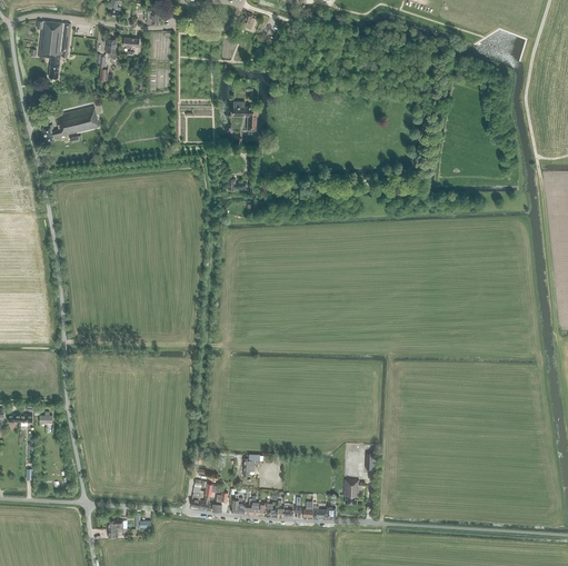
[(116,3),(116,0),(109,0),(108,0),(107,6),(108,6),(107,12),(118,13),(119,8),(119,7),(119,5),(116,3)]
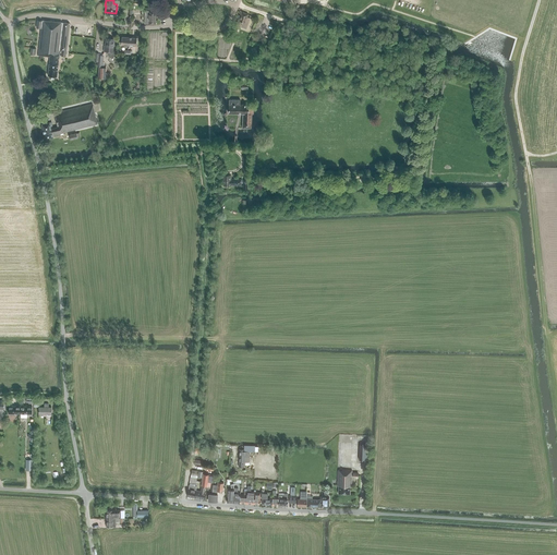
[(155,21),(155,8),(143,8),(143,21),(155,21)]
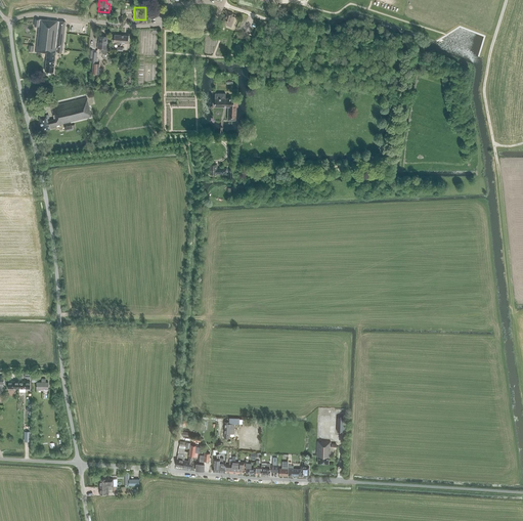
[(222,16),(222,17),(223,18),(228,20),(231,12),(232,10),(225,8),(222,16)]
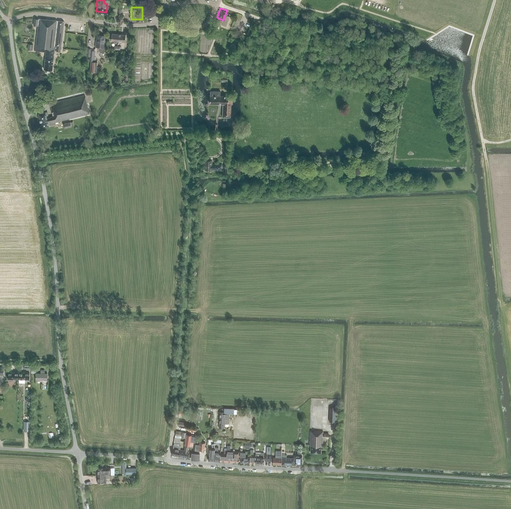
[(223,20),(218,18),(217,20),(225,23),(228,13),(226,12),(223,20)]
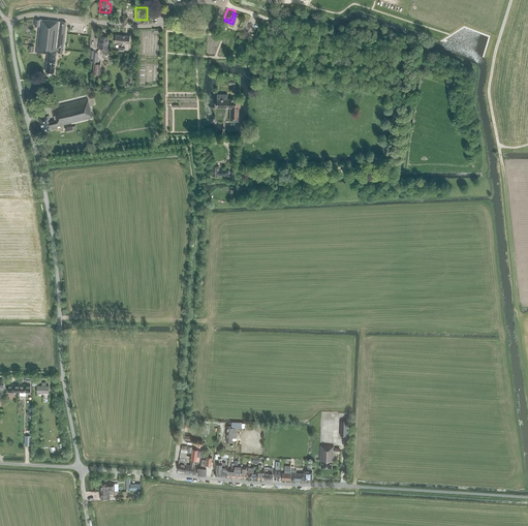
[(62,43),(65,19),(38,17),(34,17),(33,23),(38,24),(35,50),(47,51),(44,68),(53,70),(55,49),(57,49),(57,50),(61,51),(62,43)]
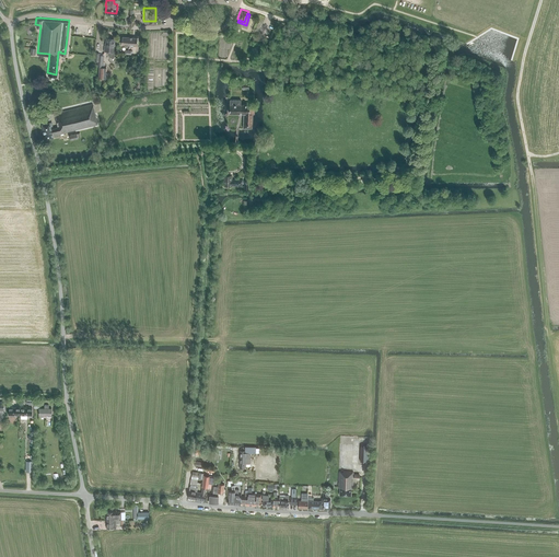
[(112,48),(113,36),(105,35),(105,43),(104,43),(103,48),(107,48),(107,51),(109,54),(113,55),(113,48),(112,48)]
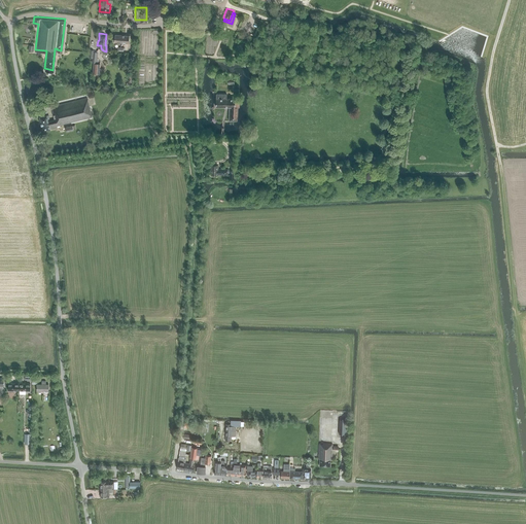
[(98,66),(98,61),(93,61),(92,70),(100,71),(100,66),(98,66)]
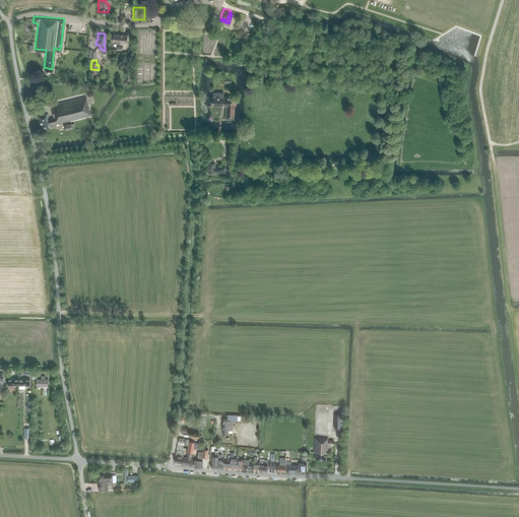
[(235,103),(235,95),(234,95),(231,94),(224,94),(223,94),(223,90),(212,89),(211,103),(222,103),(225,103),(224,116),(233,116),(234,103),(235,103)]
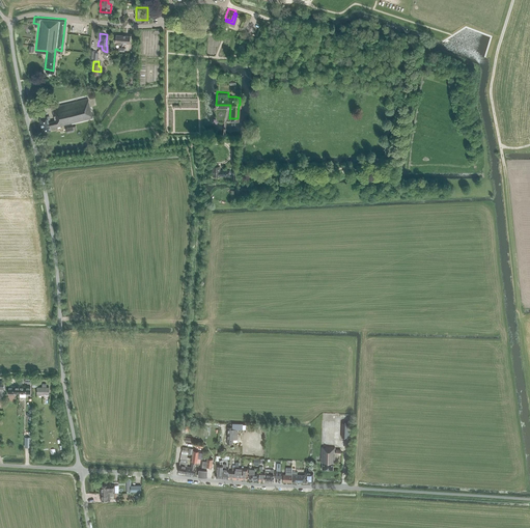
[(56,123),(91,115),(87,95),(51,105),(54,118),(48,119),(46,113),(38,115),(42,130),(50,128),(49,128),(56,126),(56,123)]
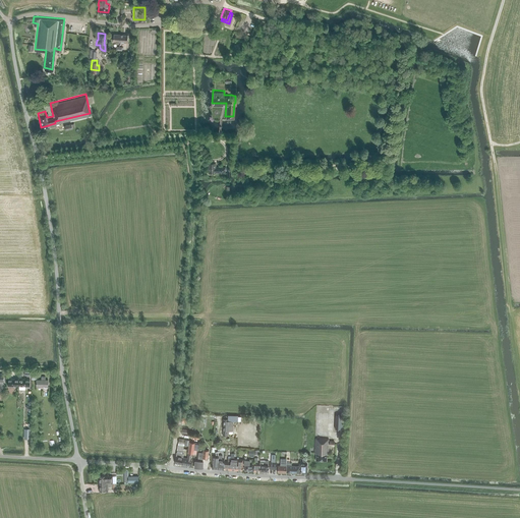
[(224,170),(224,164),(214,164),(214,161),(208,161),(208,170),(224,170)]
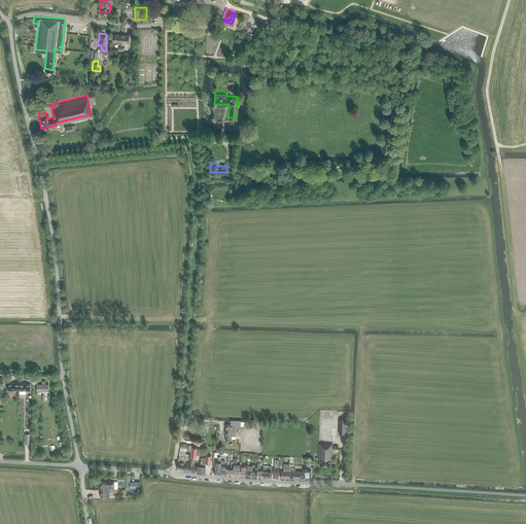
[(6,387),(11,387),(18,387),(19,375),(15,375),(15,381),(7,380),(6,387)]
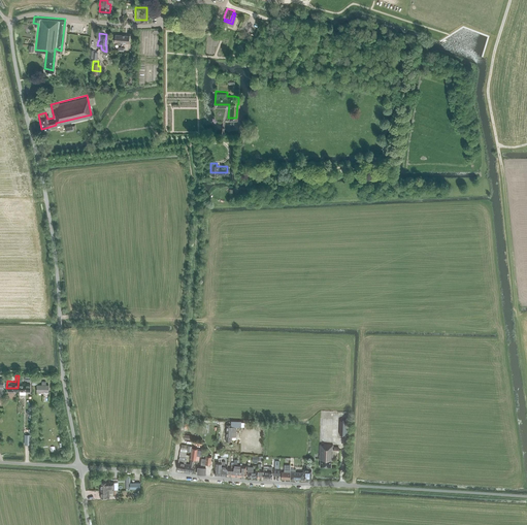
[(29,382),(25,382),(21,382),(21,375),(19,375),(18,388),(29,389),(29,382)]
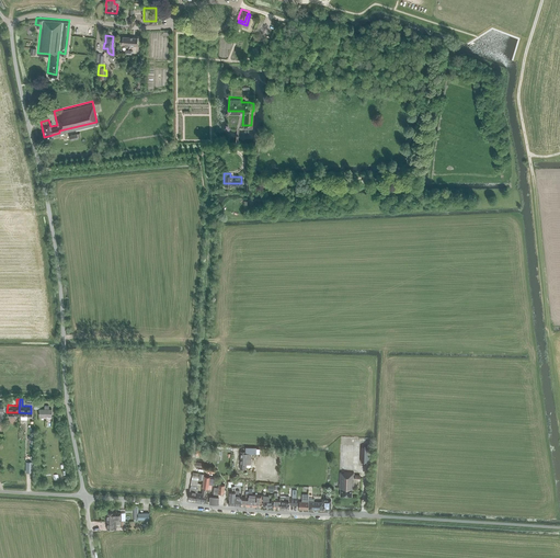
[(50,413),(50,407),(47,406),(47,402),(44,402),(44,406),(38,406),(37,413),(50,413)]
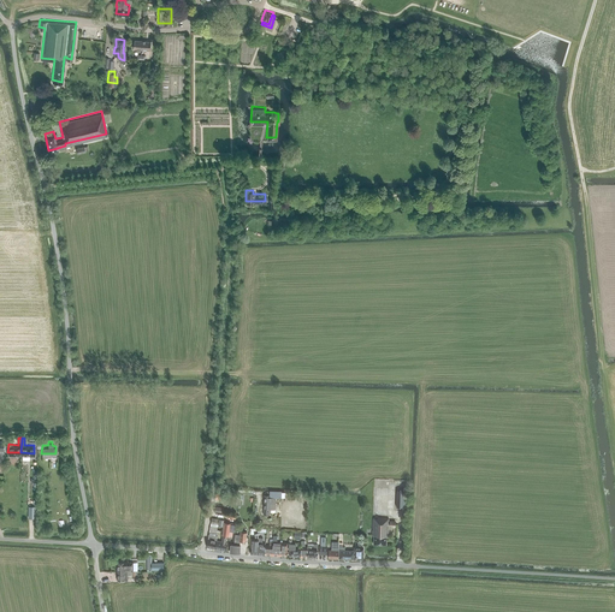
[(262,492),(262,507),(268,507),(268,506),(273,506),(275,494),(268,494),(268,493),(268,492),(262,492)]
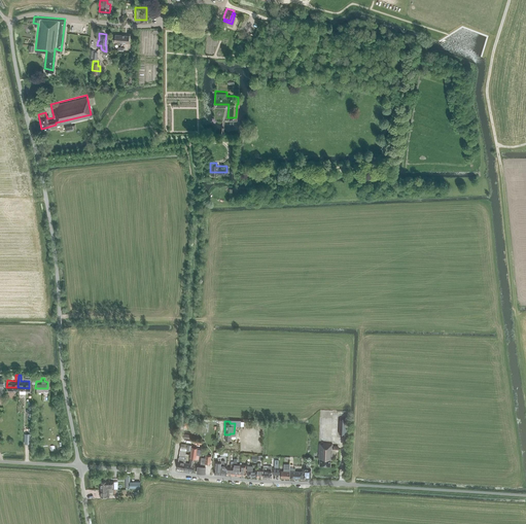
[(330,454),(331,442),(322,441),(322,442),(318,441),(317,456),(318,456),(318,463),(328,464),(329,456),(330,457),(330,454)]
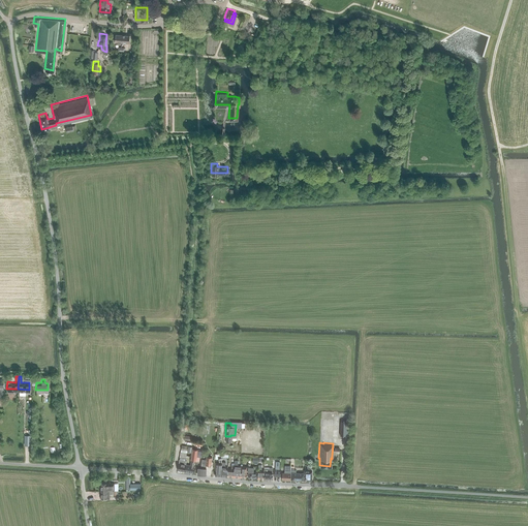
[(199,454),(200,447),(196,447),(191,446),(189,458),(189,463),(184,462),(183,468),(192,470),(193,464),(192,464),(192,463),(193,460),(194,460),(195,458),(195,454),(199,454)]
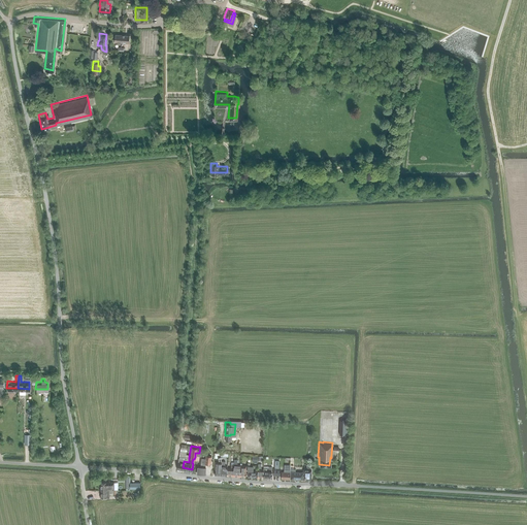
[(204,464),(205,461),(209,462),(210,454),(204,453),(204,456),(200,456),(199,464),(196,464),(196,470),(204,471),(204,464)]
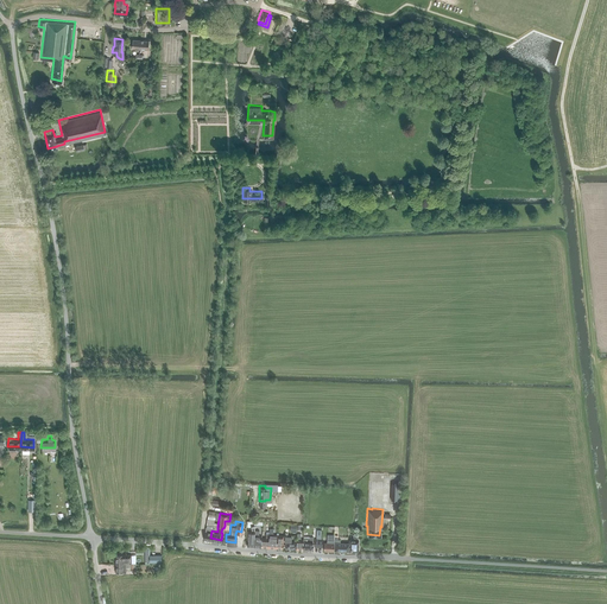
[(202,536),(210,538),(212,531),(213,526),(212,526),(204,525),(204,528),(202,536)]
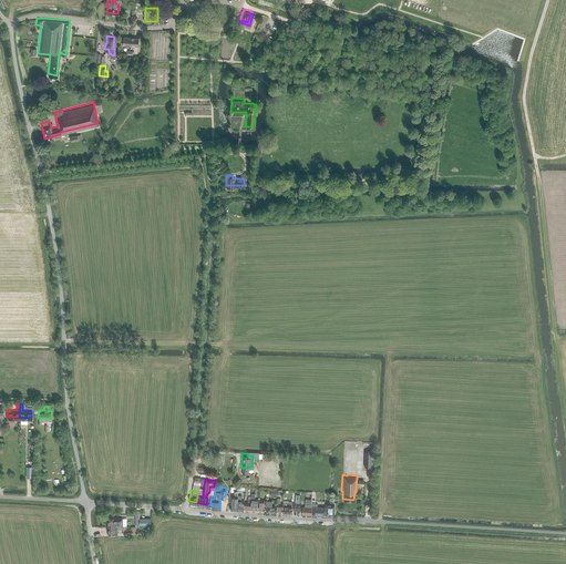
[(304,496),(304,504),(301,504),(300,511),(310,512),(310,496),(304,496)]
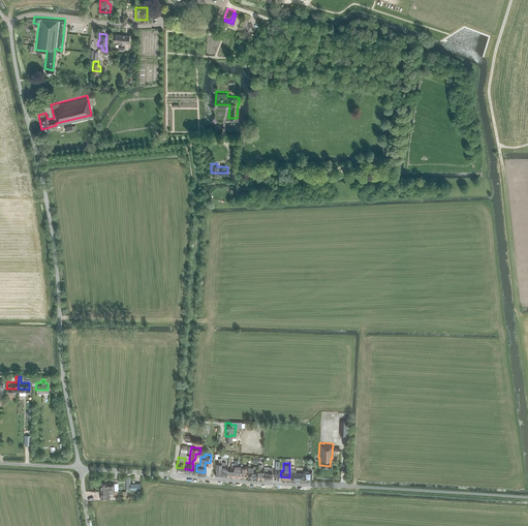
[(247,464),(247,466),(246,469),(248,469),(247,475),(256,475),(257,470),(252,469),(252,464),(247,464)]
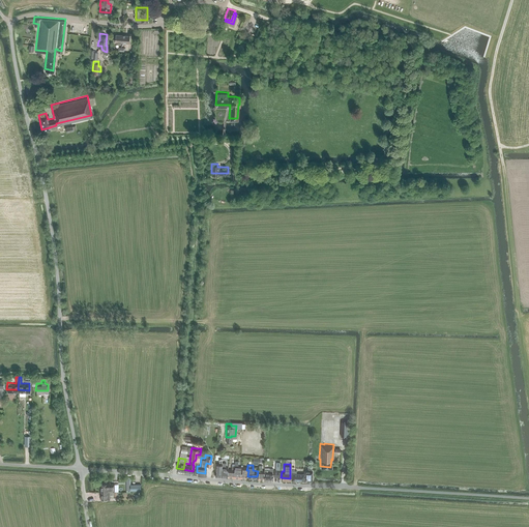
[(263,466),(263,470),(263,477),(271,477),(271,471),(271,466),(263,466)]
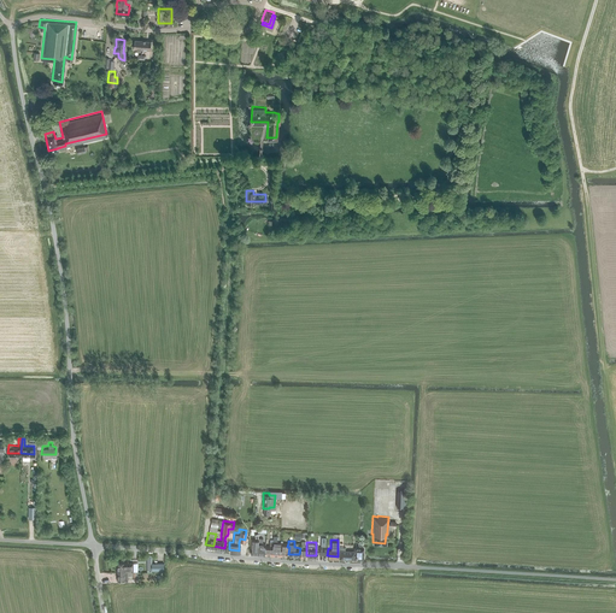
[(338,544),(338,548),(339,548),(338,556),(345,556),(345,558),(347,558),(347,556),(361,556),(362,556),(363,546),(353,544),(353,548),(344,548),(344,544),(341,544),(338,544)]
